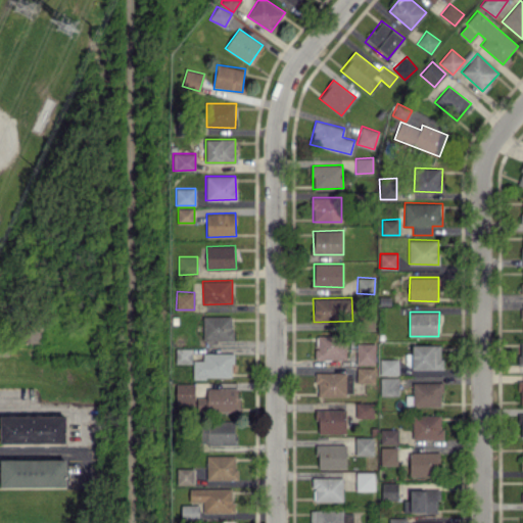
[(202,316),(203,340),(233,339),(232,316),(202,316)]
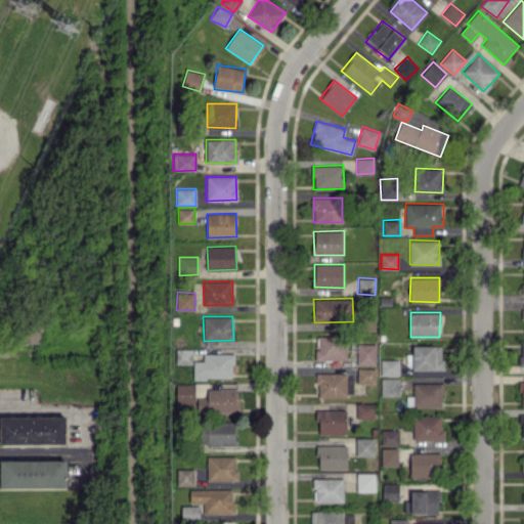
[(347,359),(346,335),(315,336),(316,359),(347,359)]
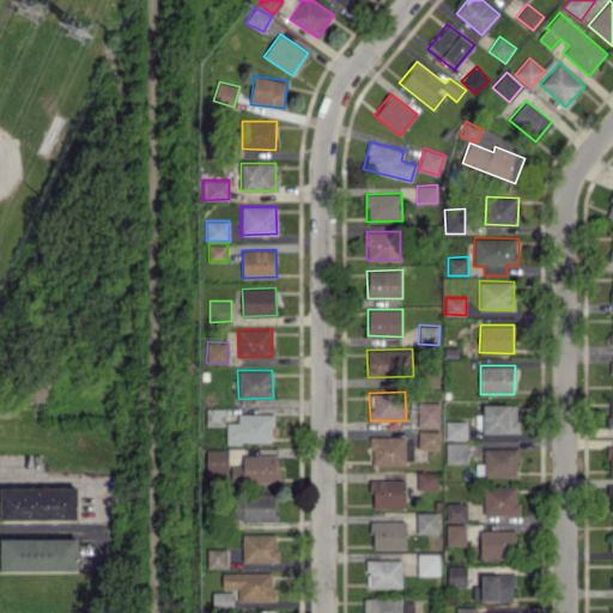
[(441,402),(418,402),(418,426),(441,426),(441,402)]
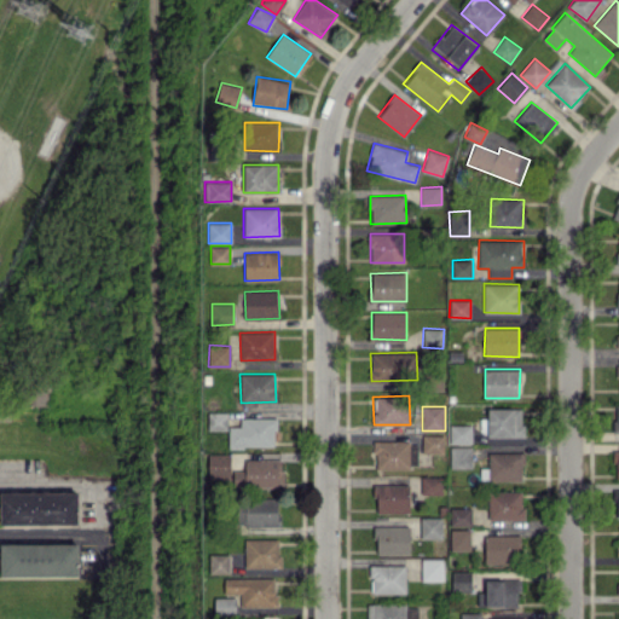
[(489,437),(524,437),(522,408),(487,408),(489,437)]
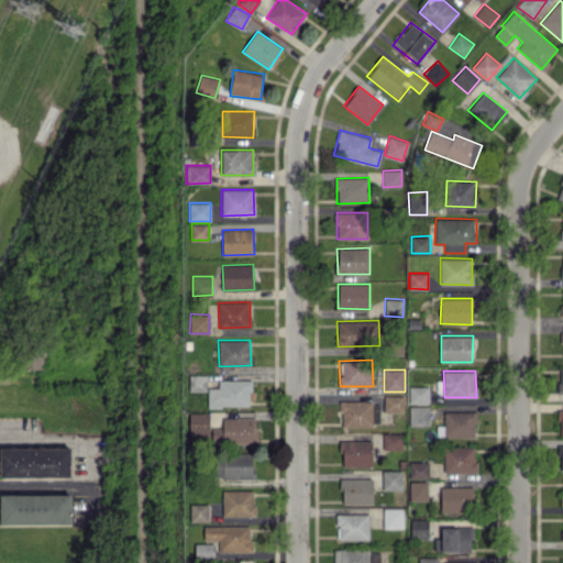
[(189,390),(207,390),(207,375),(189,375),(189,390)]
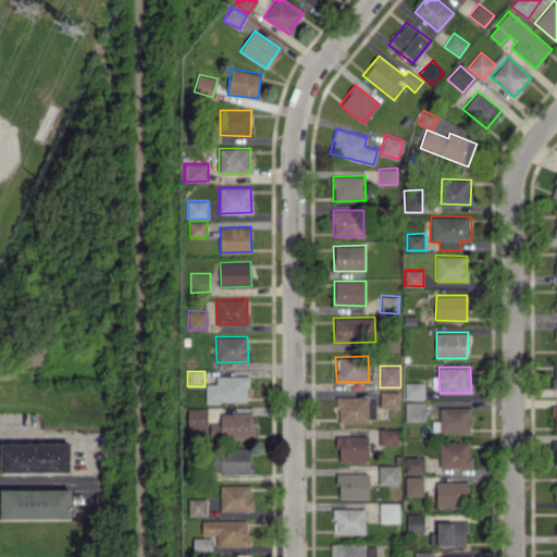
[(206,383),(206,401),(248,401),(248,375),(217,375),(217,383),(206,383)]
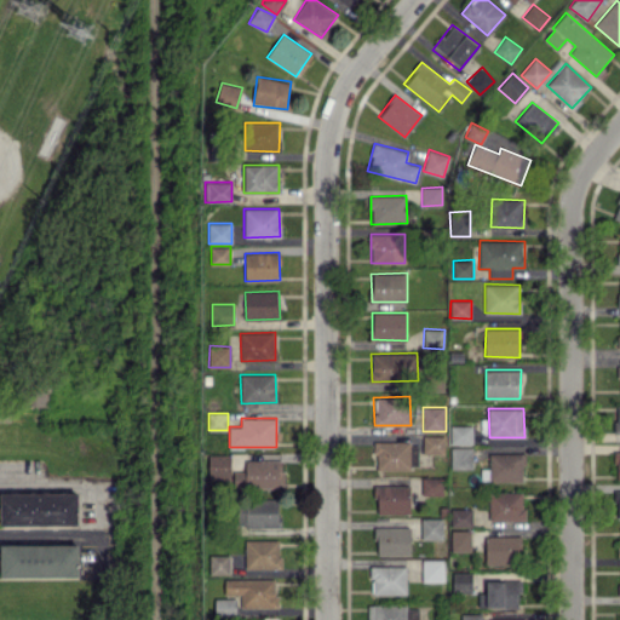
[(451,443),(472,443),(472,424),(451,424),(451,443)]
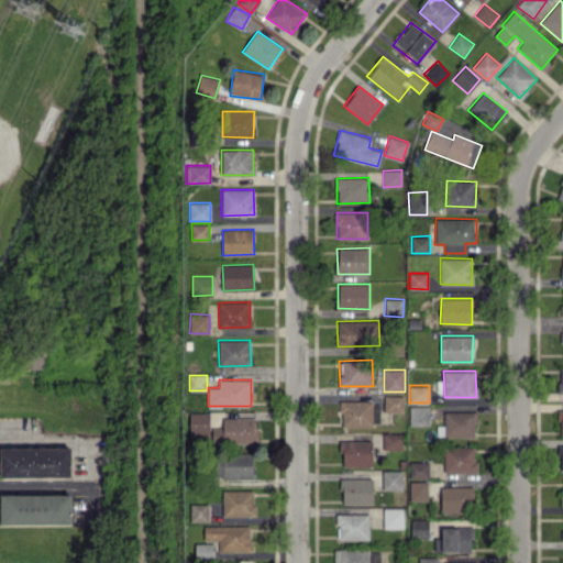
[(384,395),(384,411),(405,410),(405,394),(384,395)]
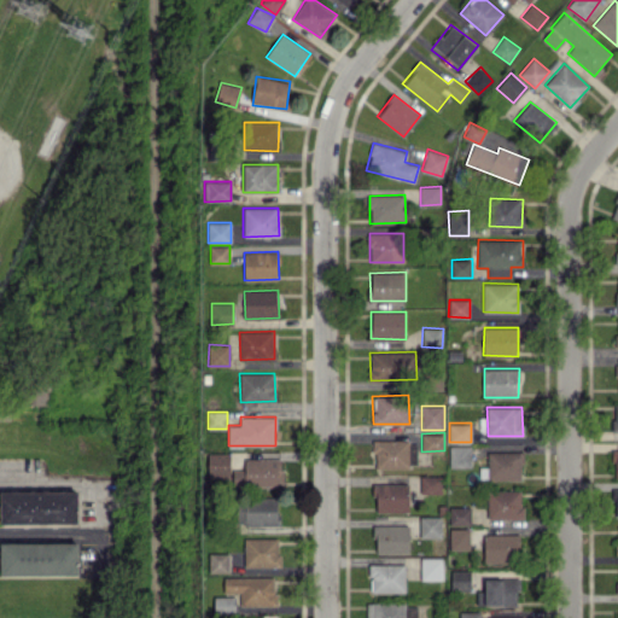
[(374,439),(374,468),(408,467),(408,439),(374,439)]
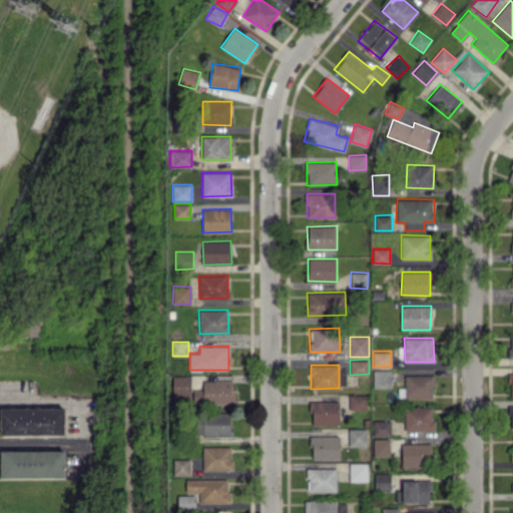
[(374,388),(392,387),(391,370),(373,370),(374,388)]
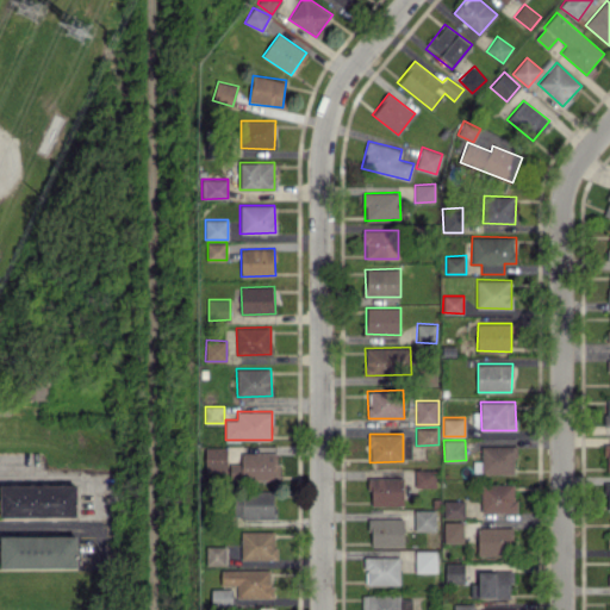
[(481,473),(515,473),(515,456),(518,456),(518,444),(480,446),(481,473)]
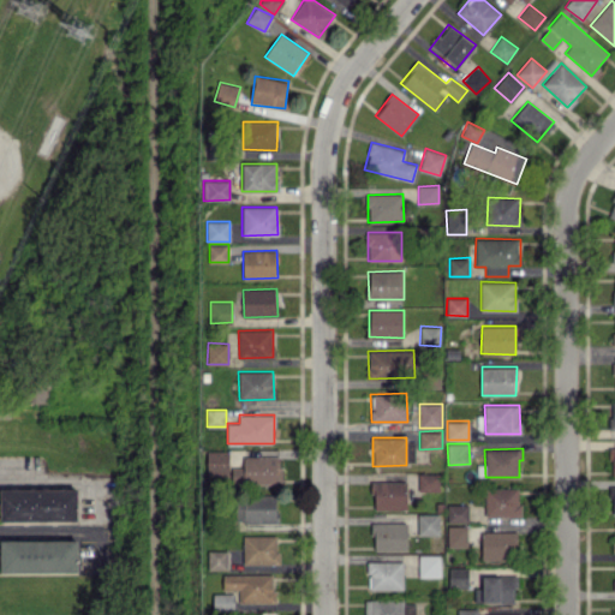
[(228,449),(207,451),(207,473),(230,472),(228,449)]
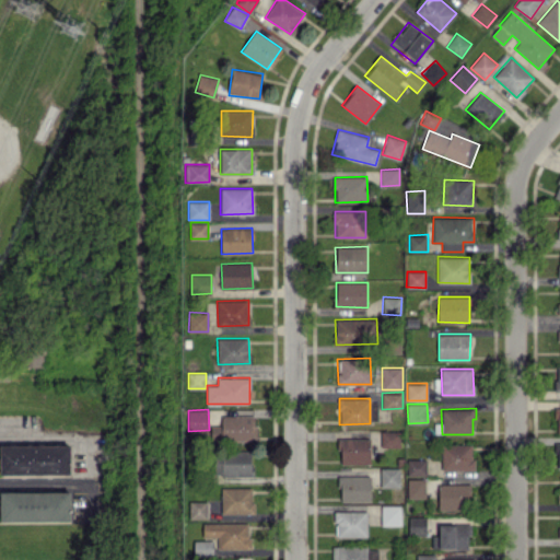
[(256,416),(222,415),(221,426),(211,426),(211,440),(255,440),(256,416)]
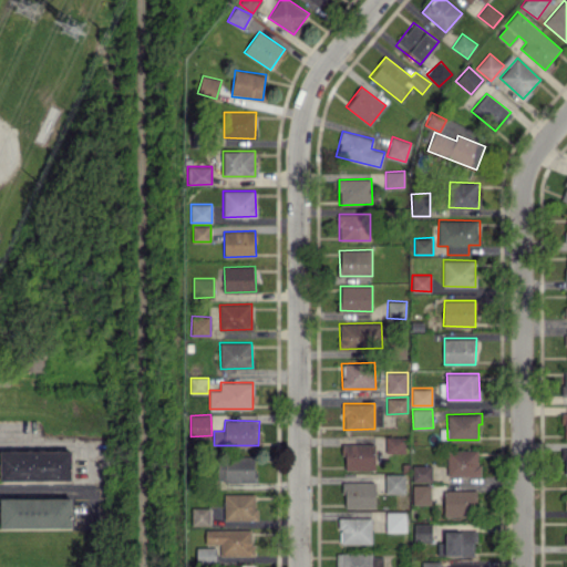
[(385,452),(405,452),(405,435),(385,435),(385,452)]
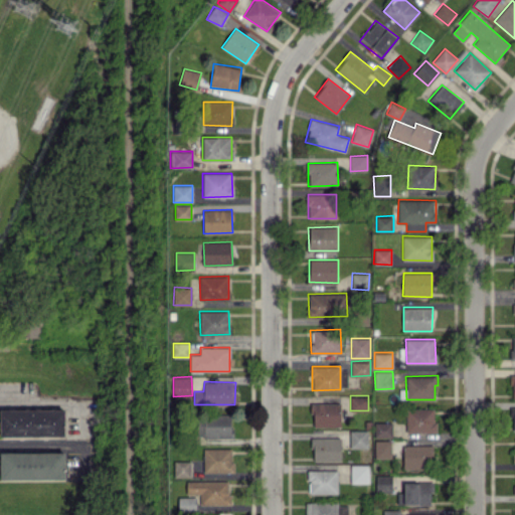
[(312,426),(342,426),(341,402),(312,403),(312,426)]
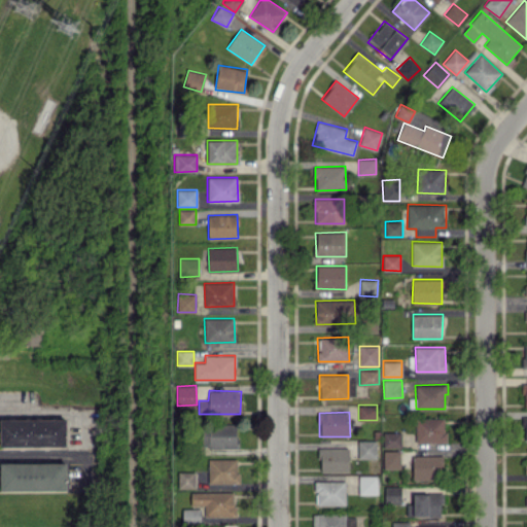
[(0,423),(0,447),(67,446),(66,418),(0,418),(0,423)]
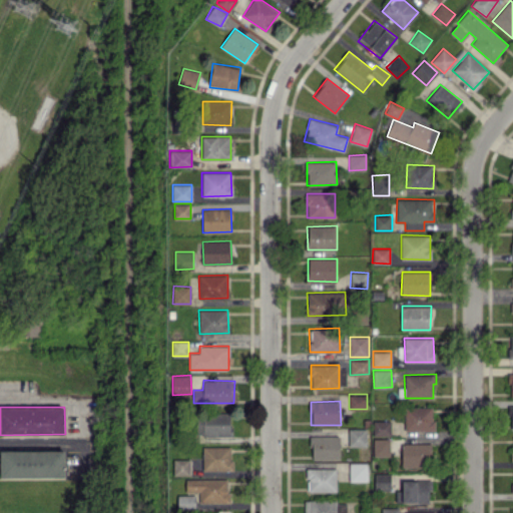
[(433,430),(433,407),(404,407),(405,430),(433,430)]
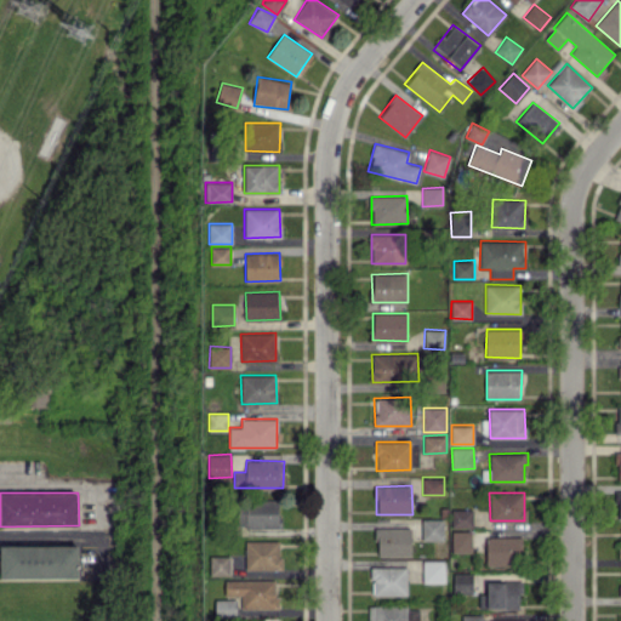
[(280,527),(281,501),(238,500),(237,527),(280,527)]
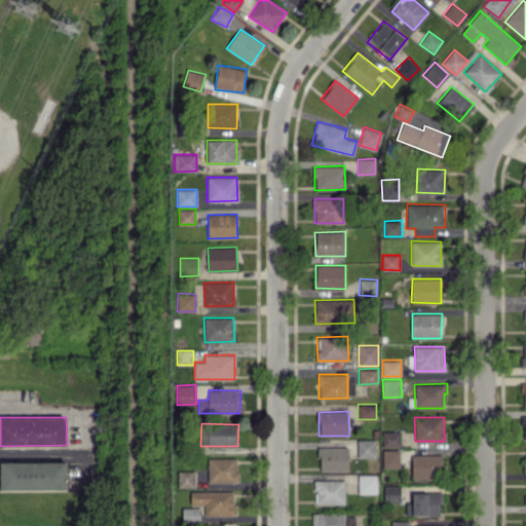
[(402,446),(402,431),(382,430),(382,446),(402,446)]
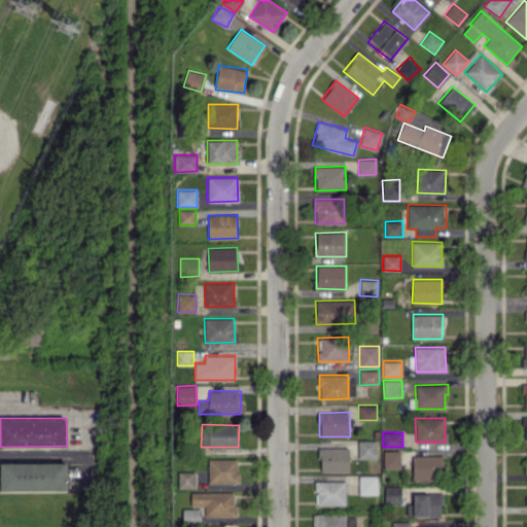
[(358,458),(378,458),(378,441),(358,440),(358,458)]
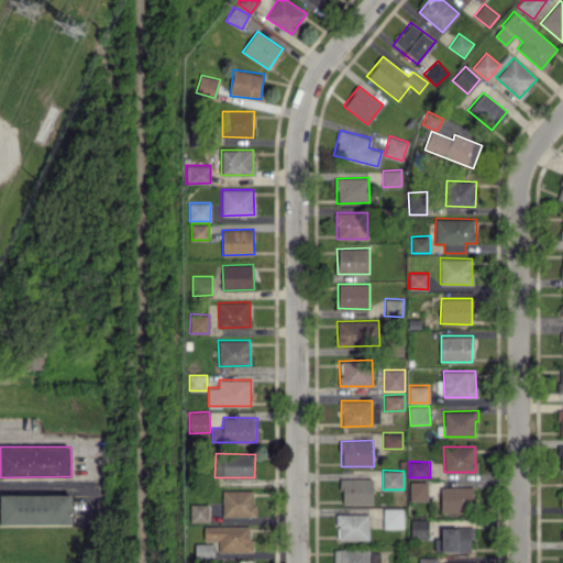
[(341,504),(374,504),(374,477),(341,477),(341,504)]
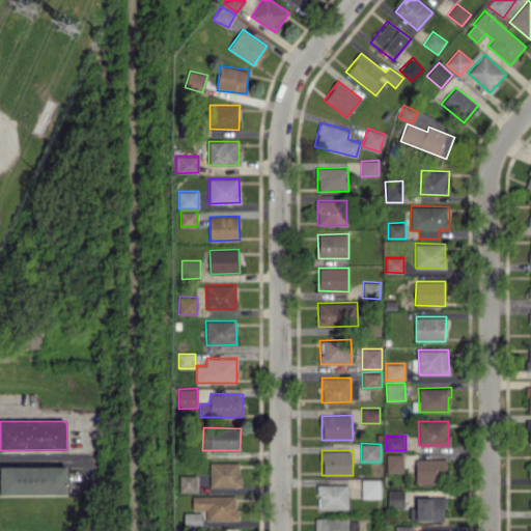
[(403,453),(386,453),(387,472),(404,472),(403,453)]
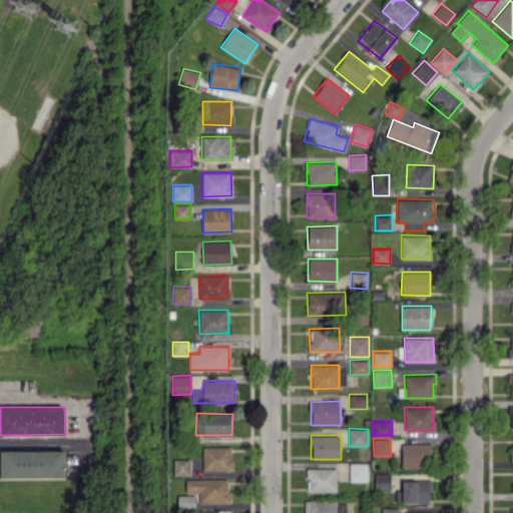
[(402,466),(431,466),(431,443),(402,443),(402,466)]
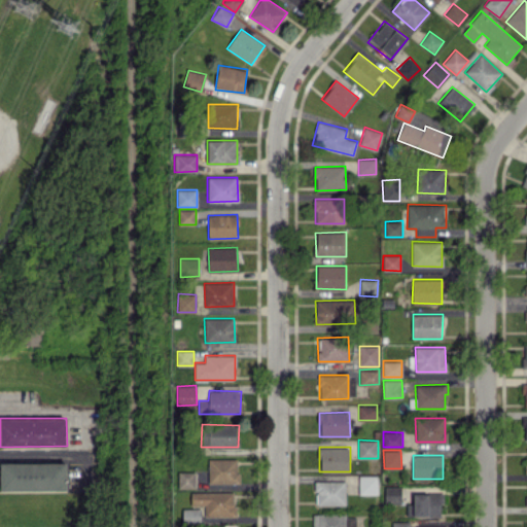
[(239,483),(238,458),(208,458),(208,483),(239,483)]
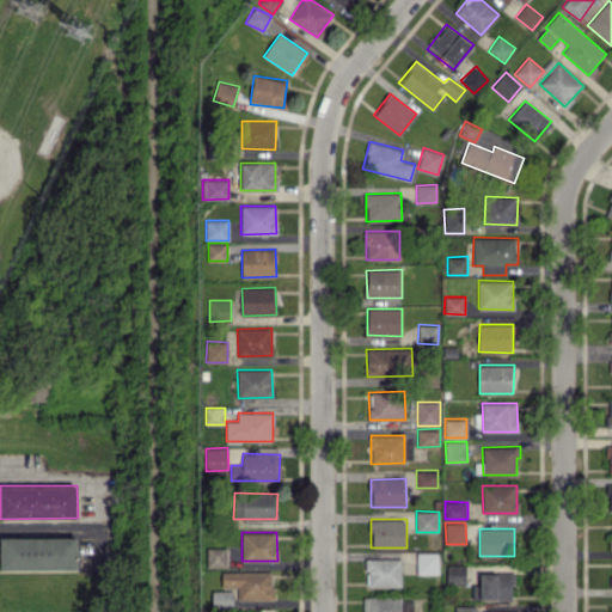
[(1,569),(79,569),(78,537),(0,537),(1,569)]
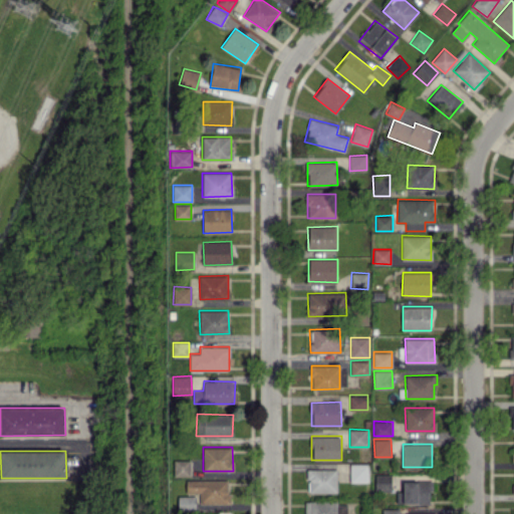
[(174,476),(191,476),(191,460),(174,460),(174,476)]
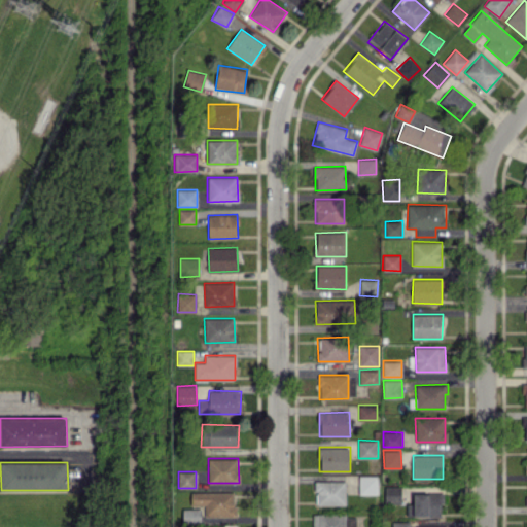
[(377,475),(359,476),(359,494),(378,493),(377,475)]
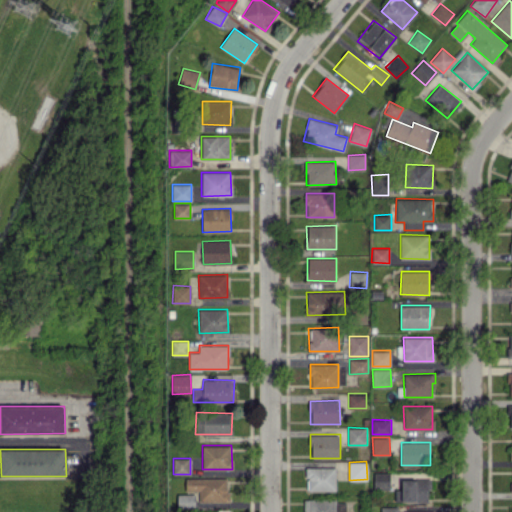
[(307,491),(336,490),(335,466),(306,467),(307,491)]
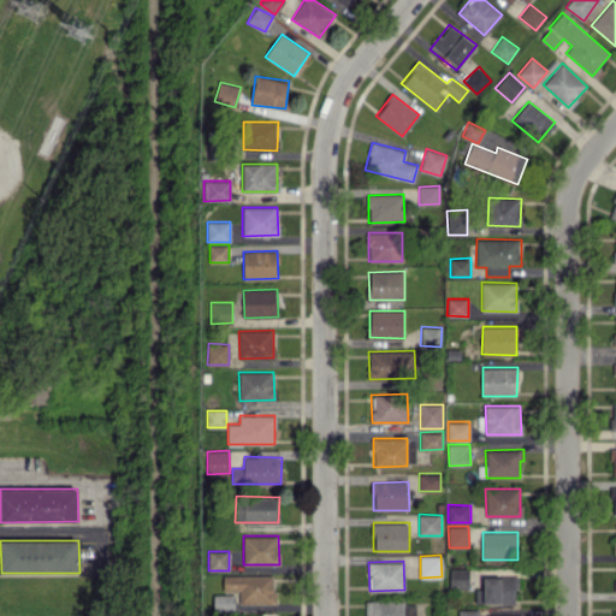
[(449,587),(469,588),(471,568),(450,567),(449,587)]
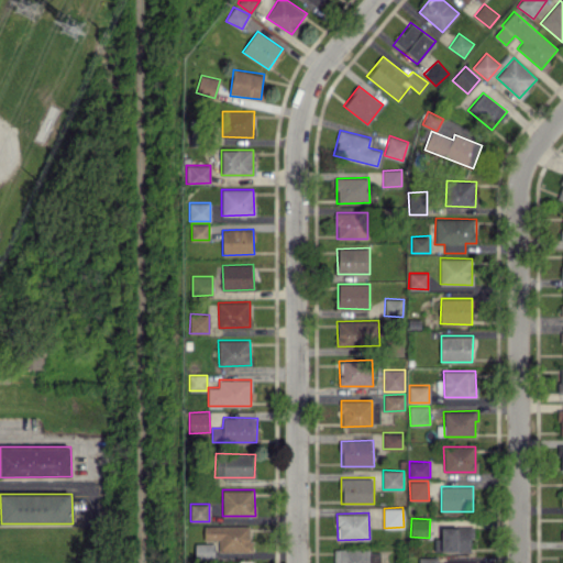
[(203,526),(205,540),(219,539),(219,551),(252,551),(251,525),(203,526)]
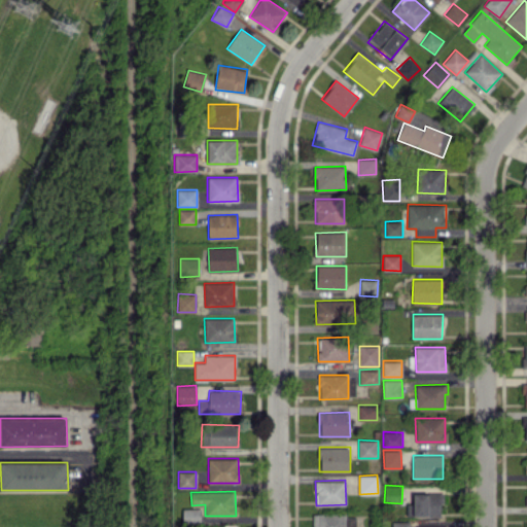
[(443,493),(413,493),(414,516),(443,516),(443,493)]
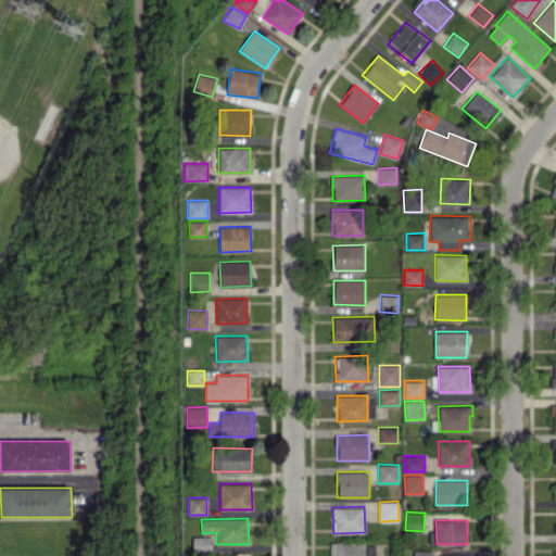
[(192,552),(211,552),(212,536),(193,535),(192,552)]
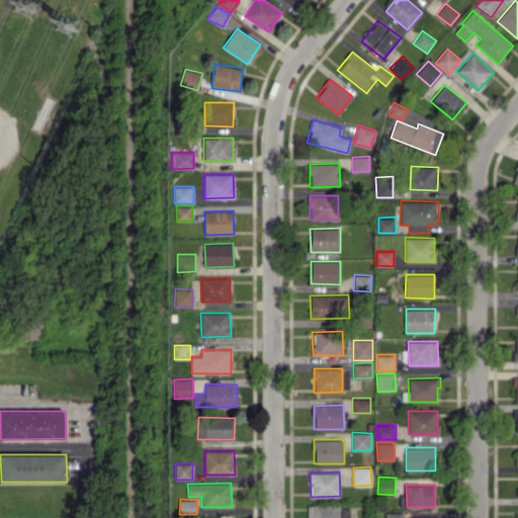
[(308,517),(349,517),(349,505),(308,506),(308,517)]
